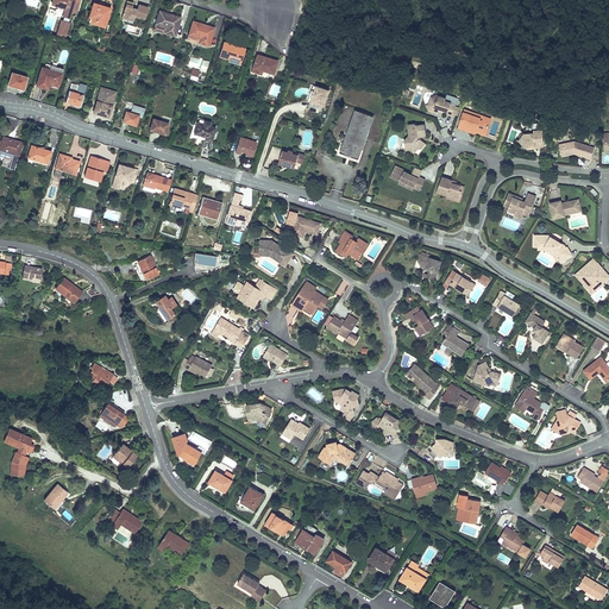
[(52,0),(51,5),(57,6),(56,11),(63,13),(62,16),(64,17),(63,20),(61,19),(56,36),(66,38),(71,22),(69,22),(70,18),(73,13),(76,14),(81,0),(52,0)]
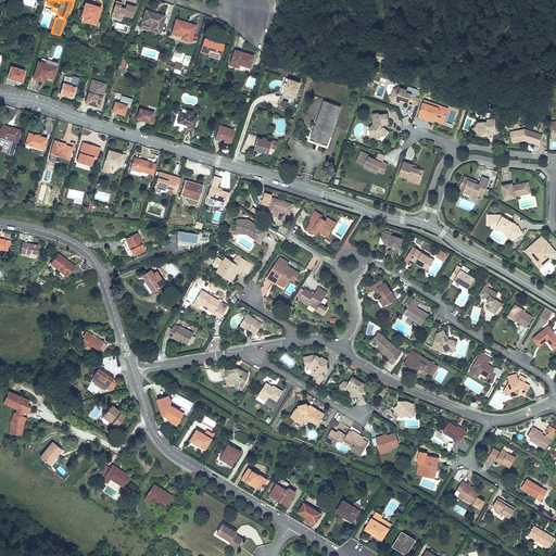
[(118,14),(123,16),(124,15),(131,17),(136,7),(126,4),(125,9),(121,7),(122,3),(116,1),(112,14),(118,16),(118,14)]
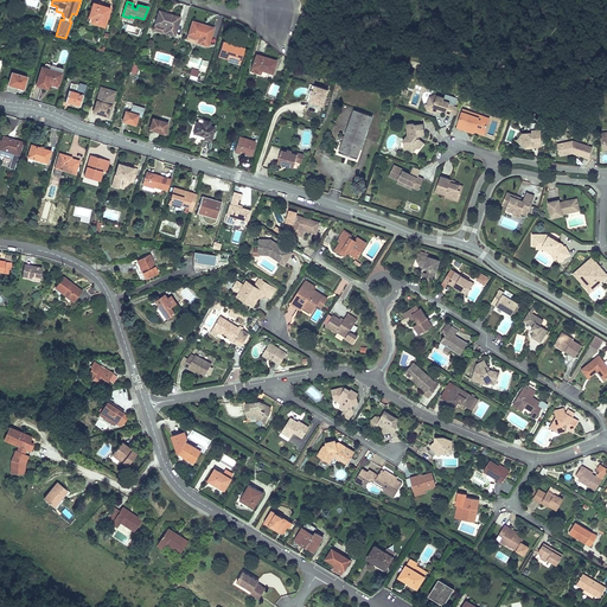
[(90,19),(89,24),(104,29),(110,8),(91,2),(87,18),(90,19)]
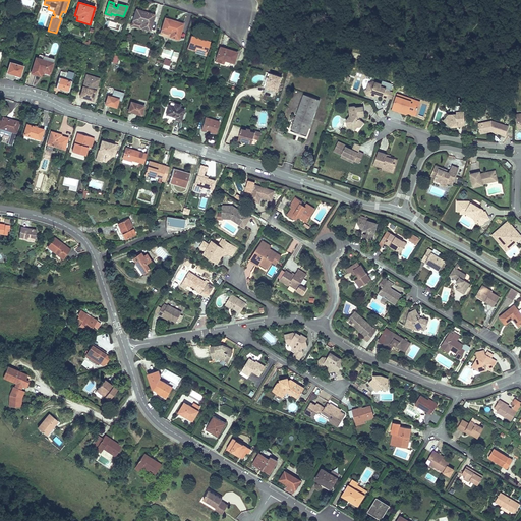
[(142,23),(141,29),(150,31),(155,15),(136,10),(133,20),(142,23)]
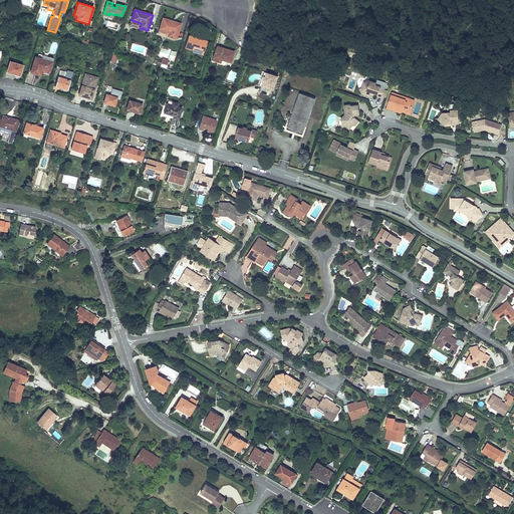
[(170,32),(168,36),(176,39),(181,23),(163,18),(160,29),(170,32)]
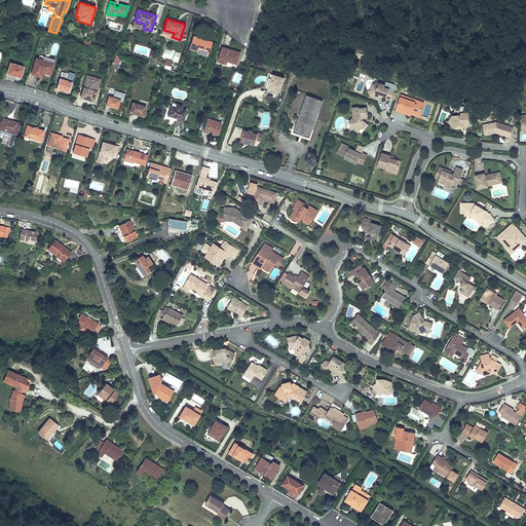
[(201,40),(201,38),(193,36),(189,48),(197,50),(198,50),(198,49),(209,52),(213,41),(203,39),(203,41),(201,40)]
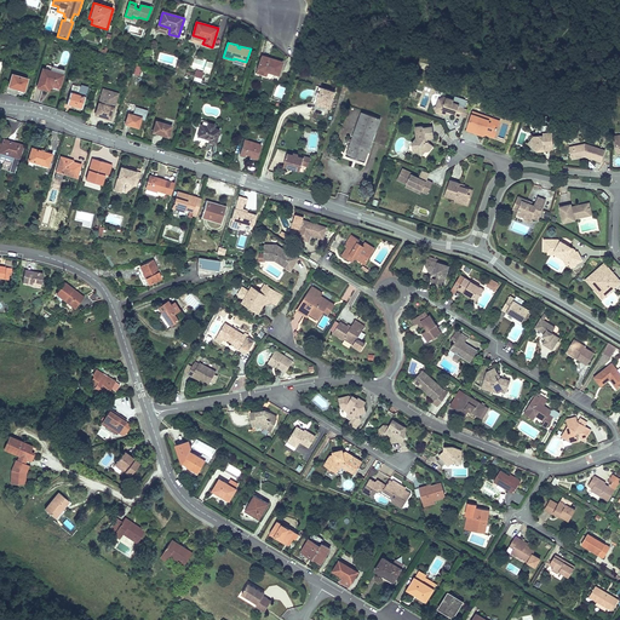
[(269,70),(268,72),(279,75),(282,62),(262,56),(258,68),(269,70)]
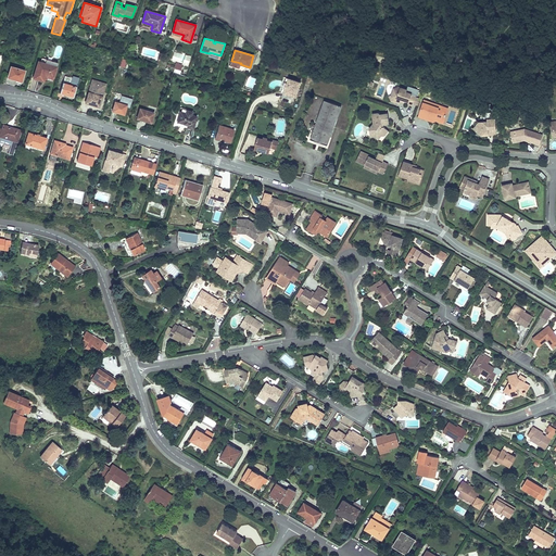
[(57,67),(46,63),(41,62),(38,61),(34,78),(43,81),(45,79),(46,75),(53,77),(57,67)]
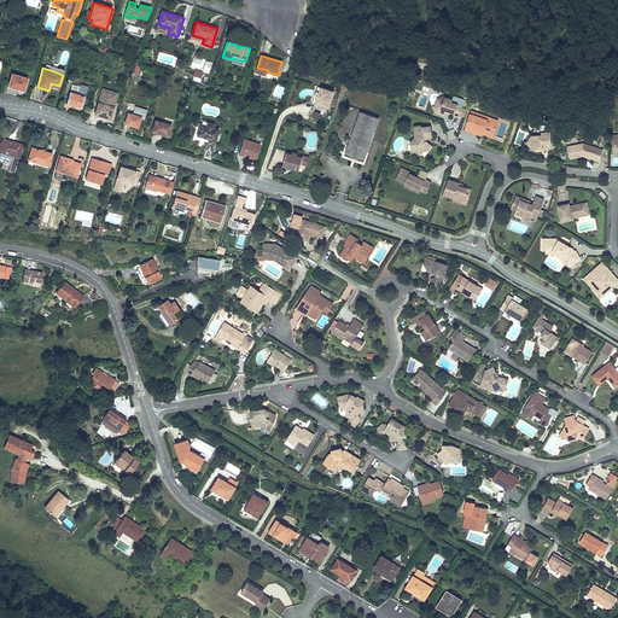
[(199,82),(203,73),(196,70),(193,80),(199,82)]
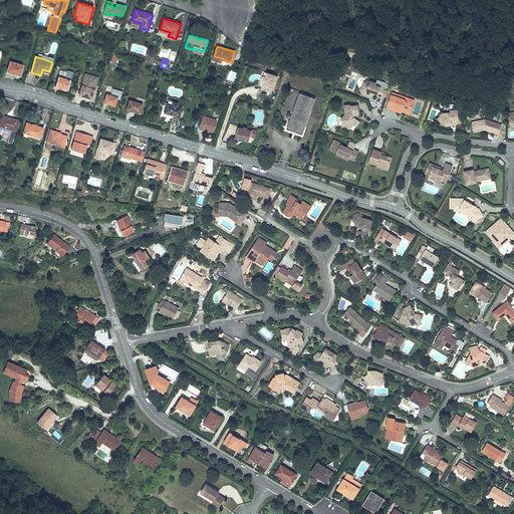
[(7,71),(20,75),(23,65),(10,61),(7,71)]
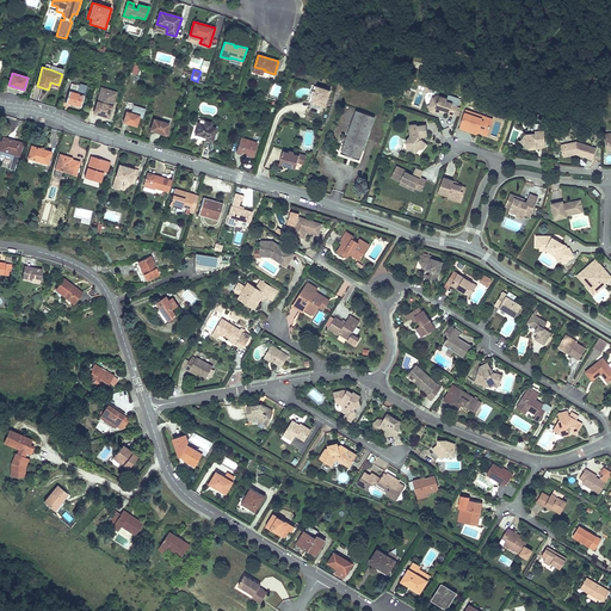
[(80,82),(78,92),(85,94),(87,85),(80,82)]
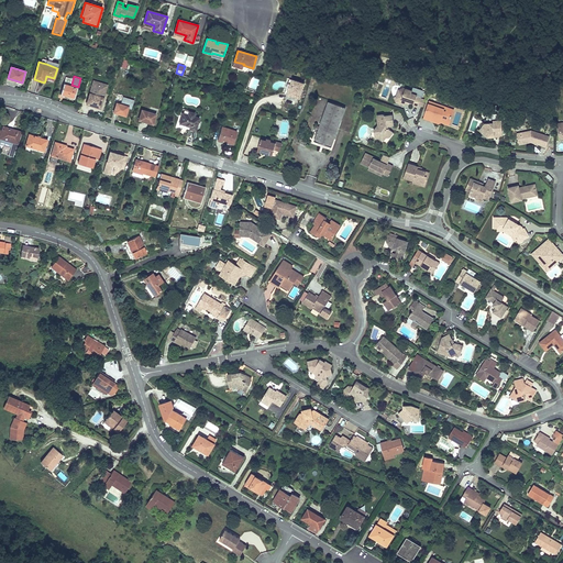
[(293,79),(288,94),(300,98),(305,84),(293,79)]
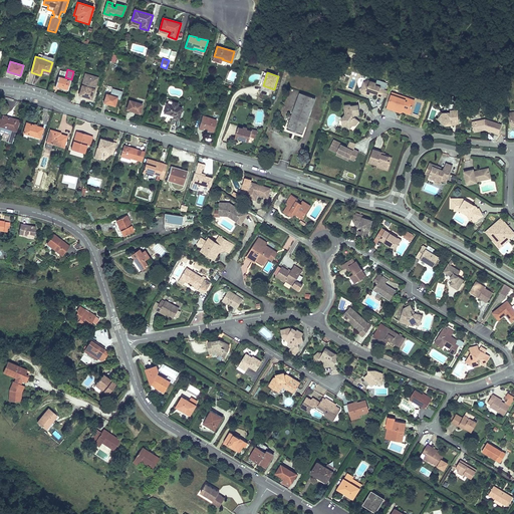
[(68,89),(71,79),(65,77),(58,75),(55,85),(68,89)]
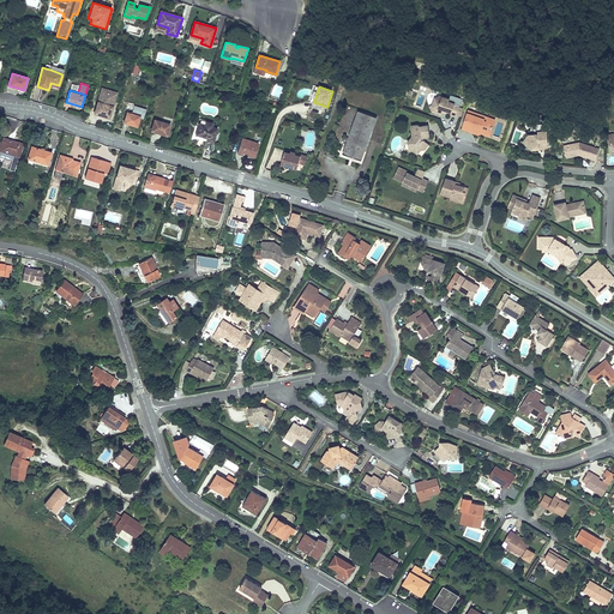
[(103,94),(101,94),(95,113),(100,114),(100,115),(109,119),(113,107),(109,106),(109,103),(110,104),(114,102),(115,97),(113,94),(108,92),(103,94)]
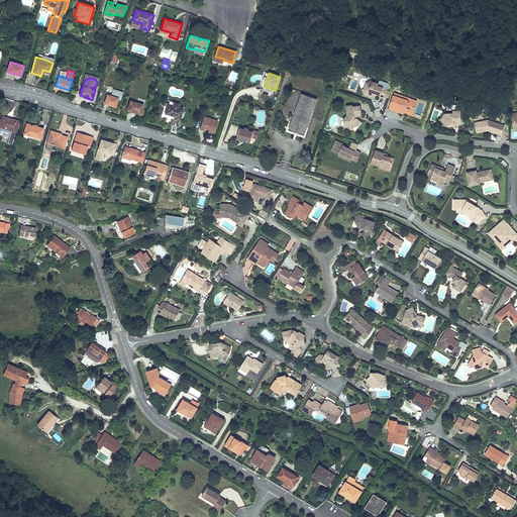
[(371,84),(366,83),(364,89),(366,92),(373,95),(374,91),(376,92),(376,93),(378,94),(380,95),(380,97),(384,98),(387,88),(378,86),(379,84),(372,81),(371,84)]
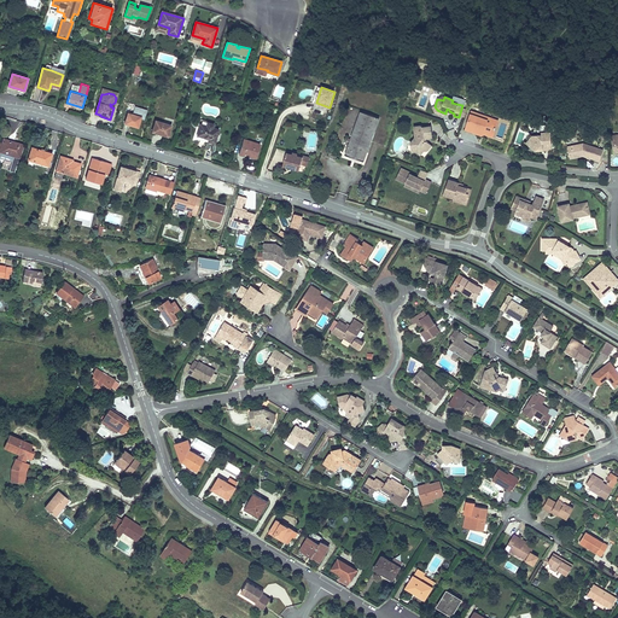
[(444,116),(445,114),(437,110),(435,106),(432,108),(436,114),(444,116)]
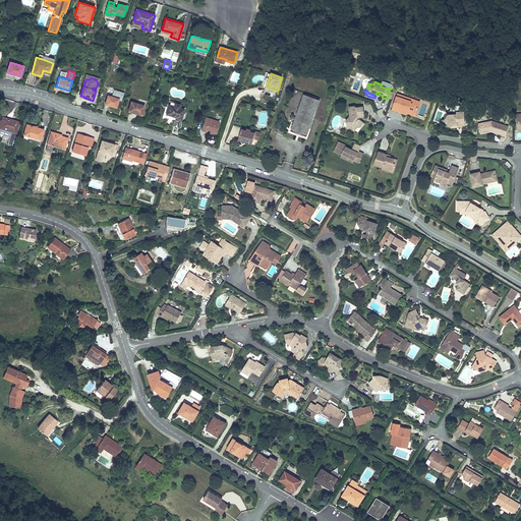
[(118,98),(115,97),(108,95),(105,104),(109,105),(109,104),(110,104),(110,105),(116,107),(118,100),(122,101),(124,94),(120,92),(119,95),(118,98)]
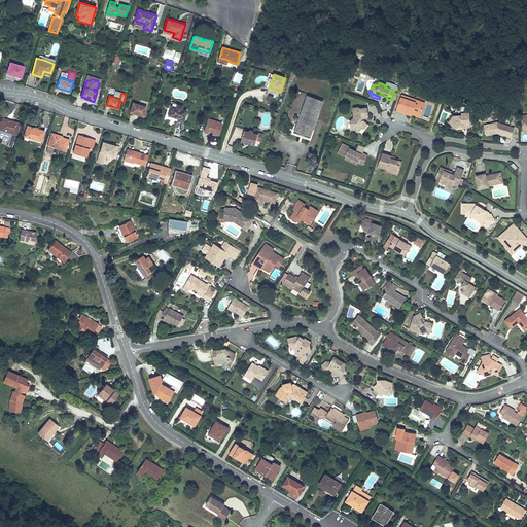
[(310,138),(323,101),(307,95),(293,132),(310,138)]
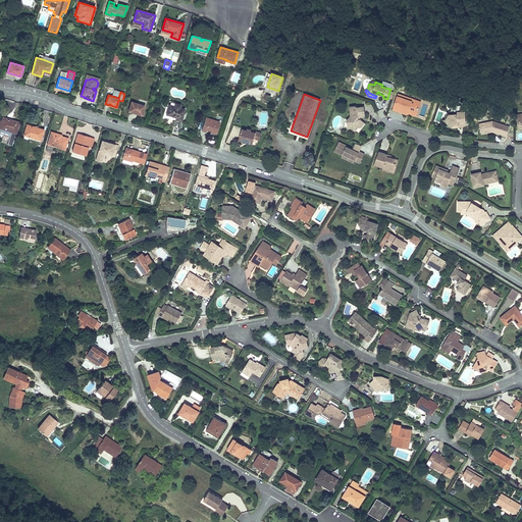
[(408,110),(409,113),(417,109),(418,109),(418,107),(414,99),(411,101),(409,98),(399,94),(396,102),(403,105),(401,110),(405,111),(408,110)]
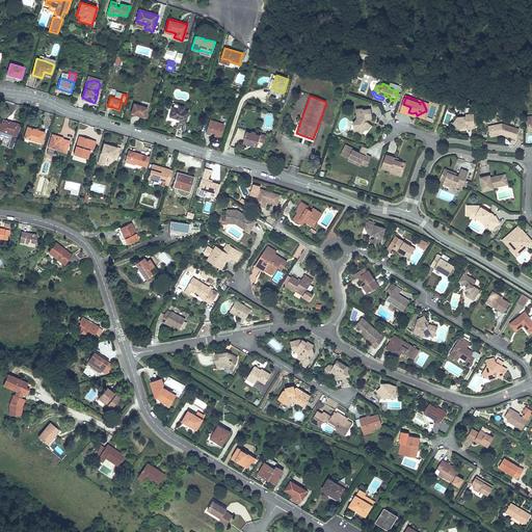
[(133,104),(130,114),(144,118),(148,108),(133,104)]
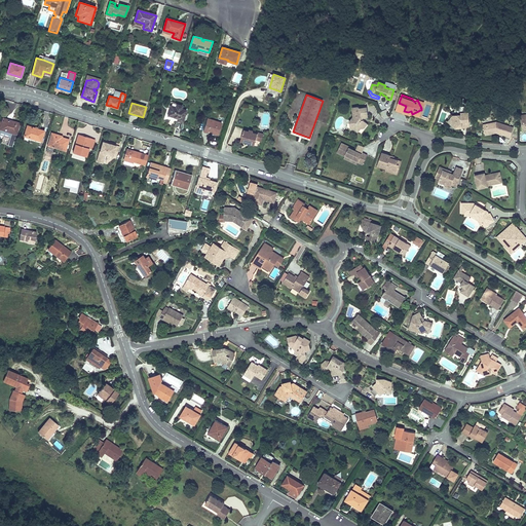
[(411,116),(412,114),(411,111),(408,112),(404,111),(406,106),(399,103),(397,111),(411,116)]
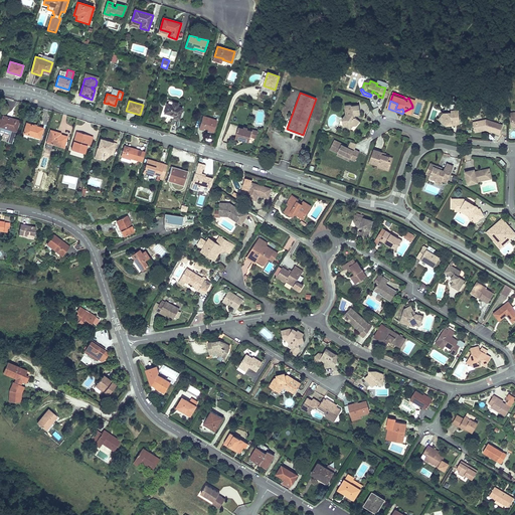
[(166,103),(163,114),(169,116),(173,117),(172,119),(179,121),(183,108),(178,107),(179,104),(172,102),(171,105),(166,103)]
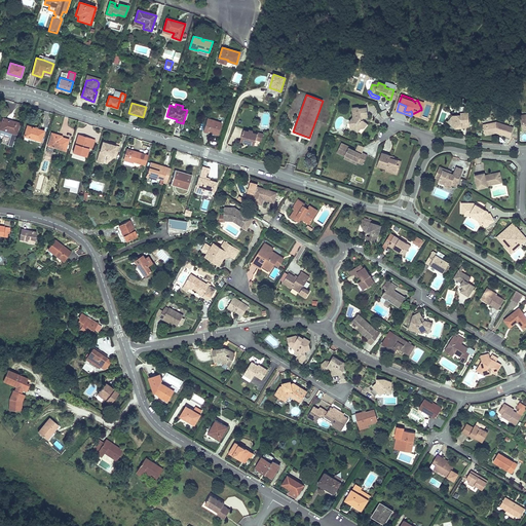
[(453,122),(451,123),(456,127),(458,126),(463,126),(463,128),(470,128),(470,124),(468,112),(464,112),(464,106),(460,107),(460,115),(453,115),(450,118),(452,120),(453,122)]
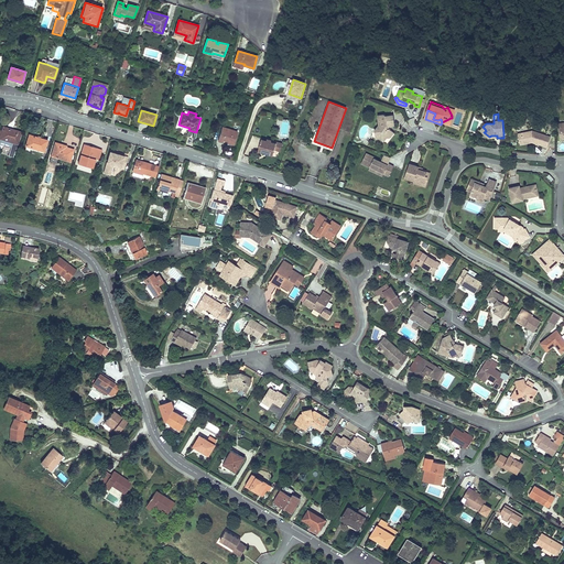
[(387,127),(389,127),(394,126),(393,116),(386,116),(383,115),(378,116),(379,126),(375,131),(376,131),(379,134),(380,138),(383,141),(387,138),(390,138),(394,132),(389,129),(387,129),(387,127)]
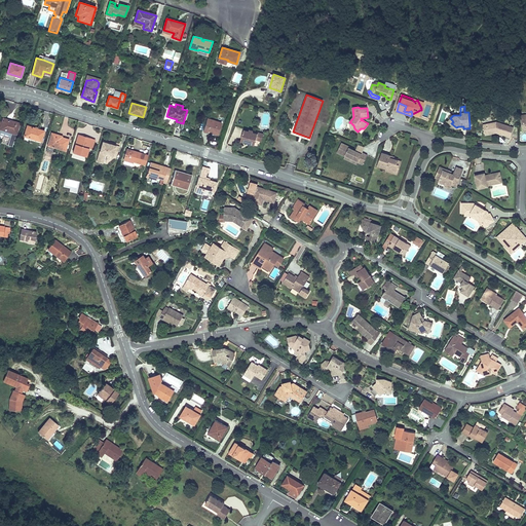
[(2,122),(0,128),(0,129),(5,130),(11,133),(8,145),(12,147),(20,123),(3,118),(2,122)]
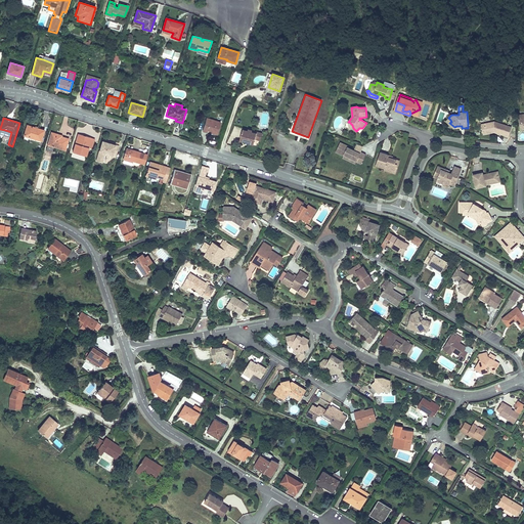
[(217,136),(221,122),(206,118),(202,132),(207,133),(207,131),(211,132),(211,134),(217,136)]
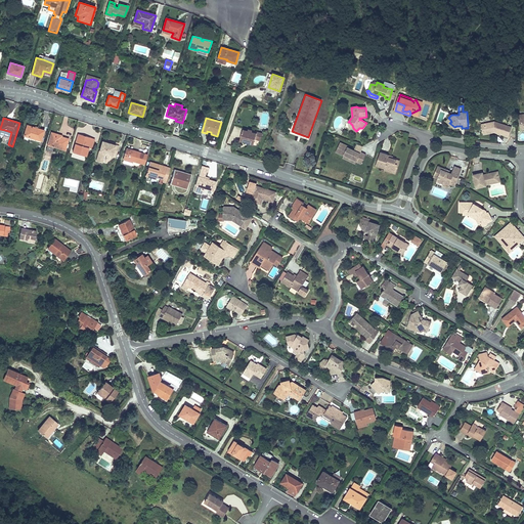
[(483,134),(486,134),(484,126),(492,124),(492,122),(481,124),(483,134)]
